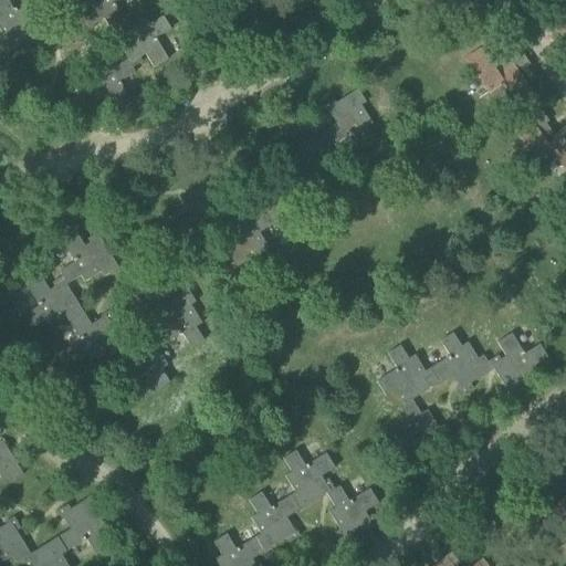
[(0,0),(0,30),(4,38),(0,40),(0,41),(8,54),(30,41),(32,45),(43,39),(38,30),(37,31),(30,20),(43,12),(35,0),(30,0),(14,10),(7,0),(0,0)]
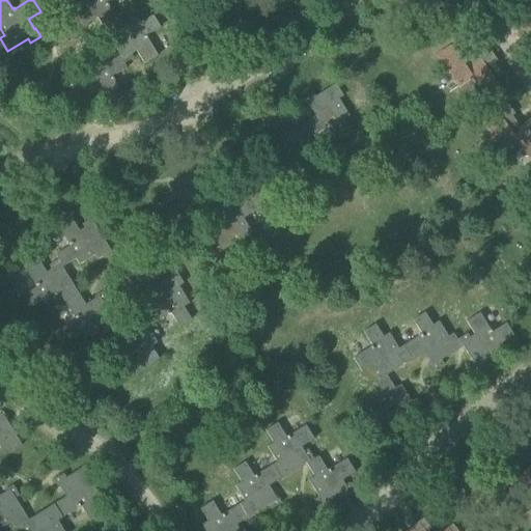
[(33,0),(40,11),(59,0),(33,0)]
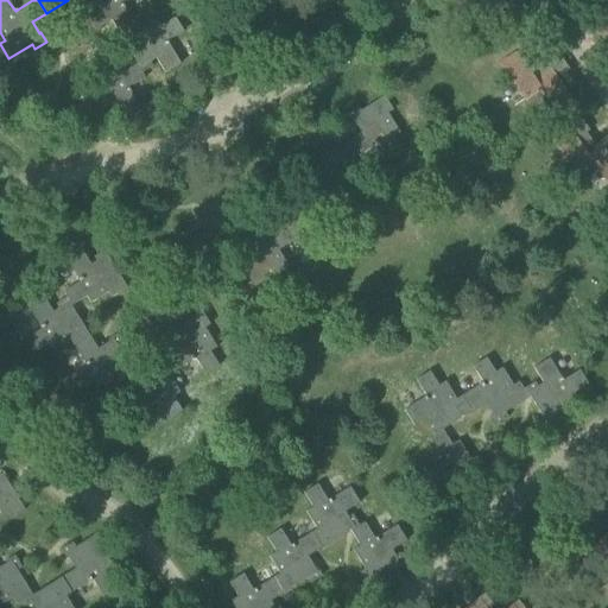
[(121,36),(137,26),(124,5),(130,0),(77,0),(90,21),(86,24),(93,36),(102,30),(101,29),(112,21),(121,36)]
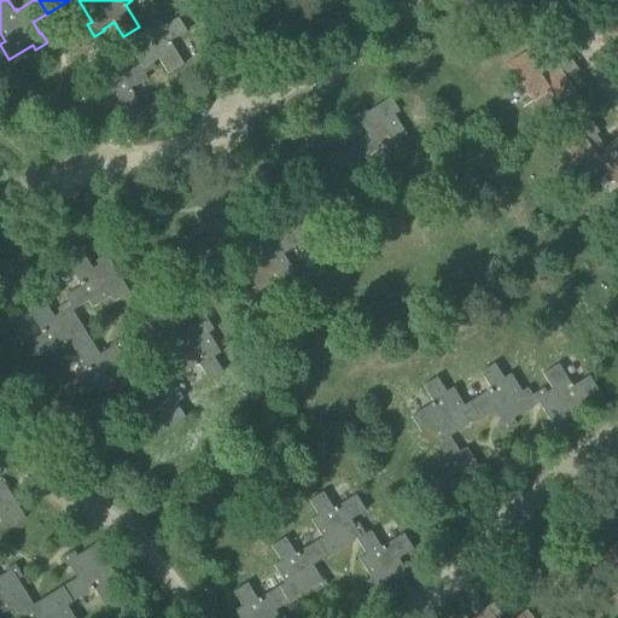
[(496,0),(490,5),(497,17),(514,41),(532,29),(524,18),(534,12),(524,0),(496,0)]
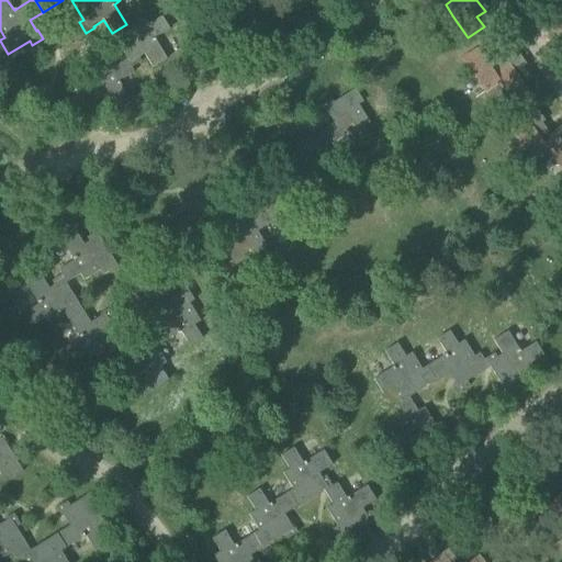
[(561,7),(554,12),(559,21),(549,27),(559,44),(561,41),(561,7)]
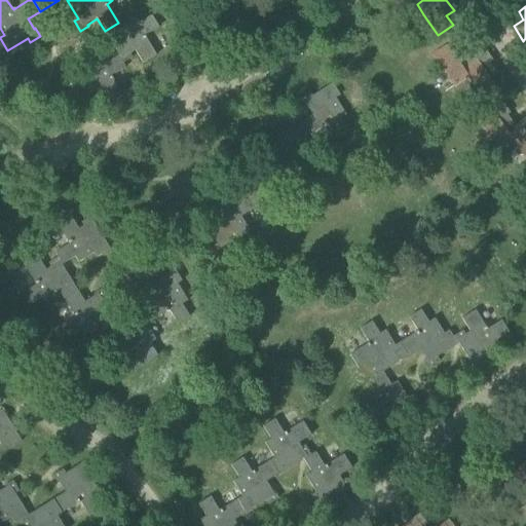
[(118,23),(105,31),(119,55),(118,57),(122,64),(123,64),(133,58),(130,53),(136,50),(143,64),(156,55),(145,37),(159,28),(152,15),(140,24),(136,17),(120,27),(118,23)]
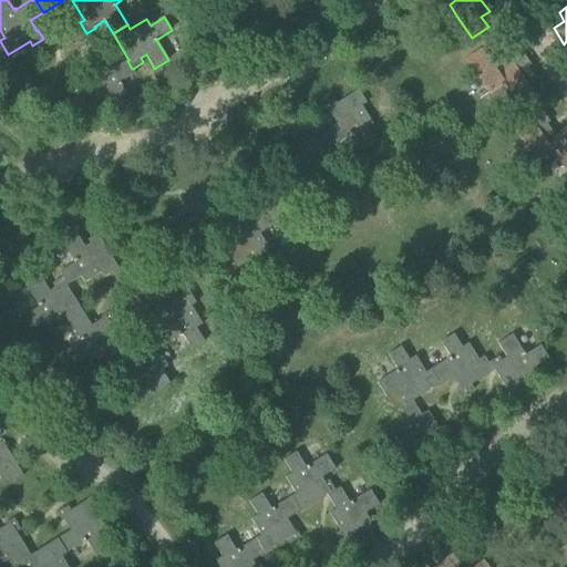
[(490,94),(505,84),(506,83),(498,73),(507,66),(498,55),(502,53),(494,42),(466,61),(490,94)]
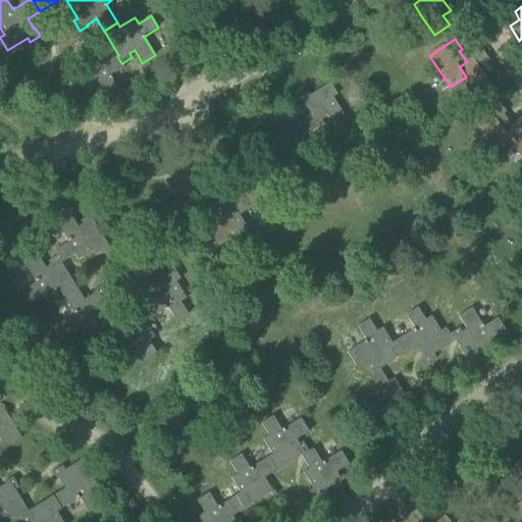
[(465,77),(479,98),(493,88),(486,79),(494,73),(486,62),(489,60),(482,50),(467,61),(459,67),(466,76),(465,77)]
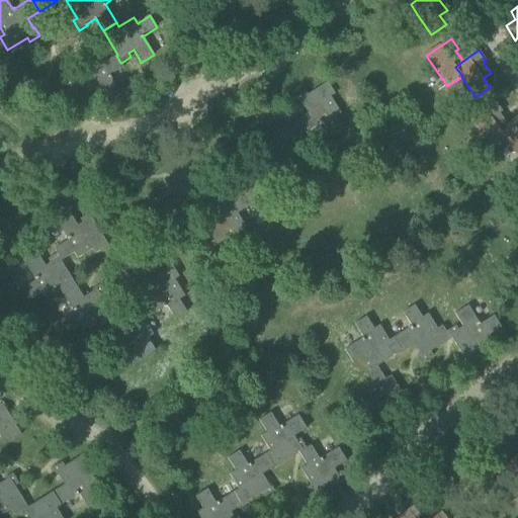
[(121,94),(110,76),(124,67),(121,63),(120,63),(116,56),(104,63),(101,57),(86,66),(83,62),(70,70),(85,94),(83,95),(88,103),(98,97),(96,93),(100,90),(108,103),(121,94)]
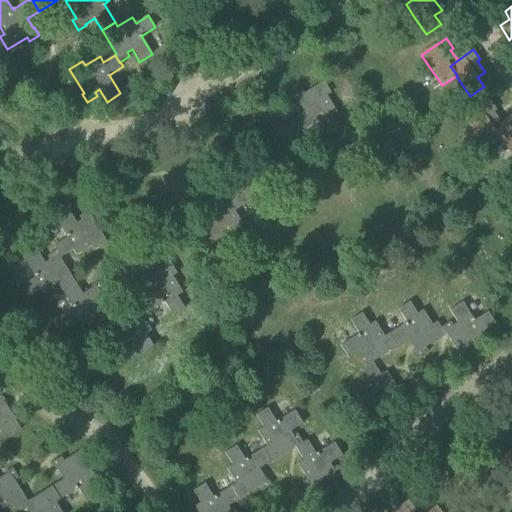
[(304,112),(293,119),(301,133),(319,121),(327,135),(339,128),(331,116),(337,112),(327,96),(331,93),(324,82),(304,94),(302,90),(292,96),(297,104),(299,103),(304,112)]
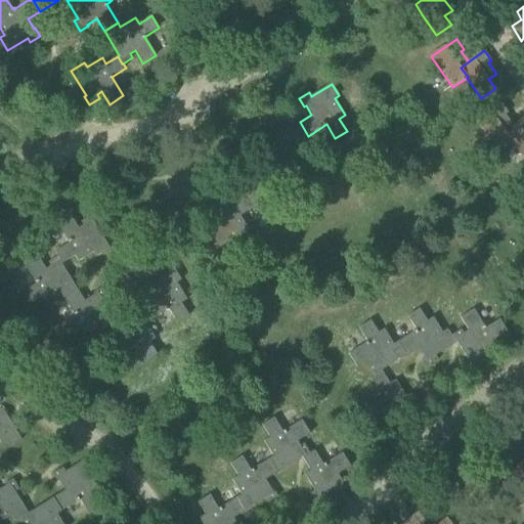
[(497,151),(512,141),(506,131),(514,126),(506,116),(509,114),(501,103),(476,121),(497,151)]
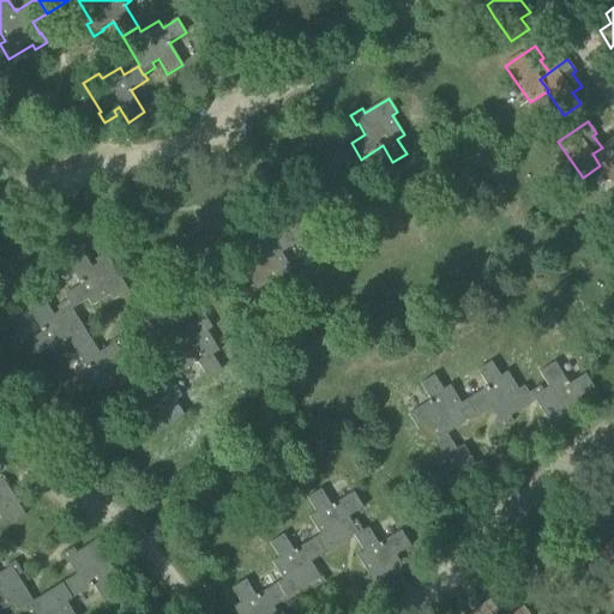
[(600,166),(613,186),(613,137),(602,148),(593,154),(600,166)]
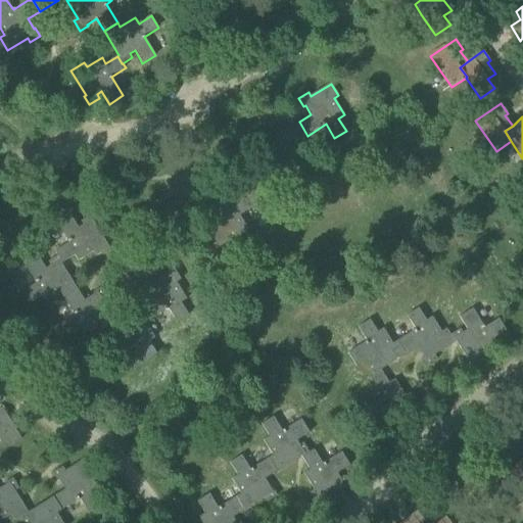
[(280,153),(268,161),(276,175),(294,162),(303,177),(315,170),(307,157),(313,153),(303,138),(307,136),(299,122),(267,142),(273,151),(277,148),(280,153)]
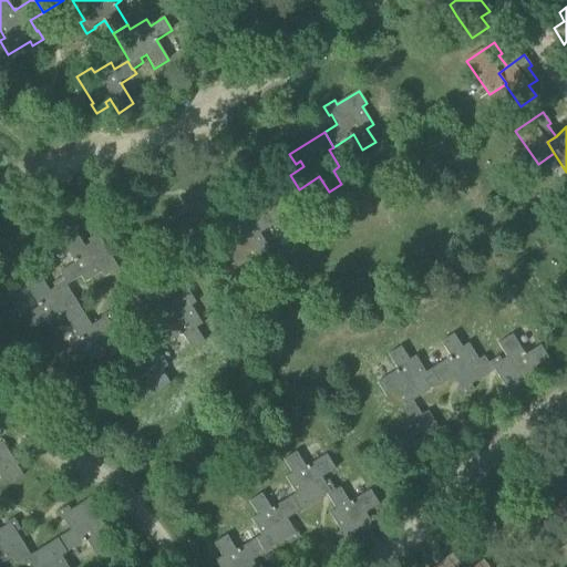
[(269,208),(256,216),(265,232),(285,219),(295,234),(307,226),(299,213),(305,208),(295,192),(299,189),(290,175),(268,188),(266,184),(255,191),(260,199),(263,198),(269,208)]
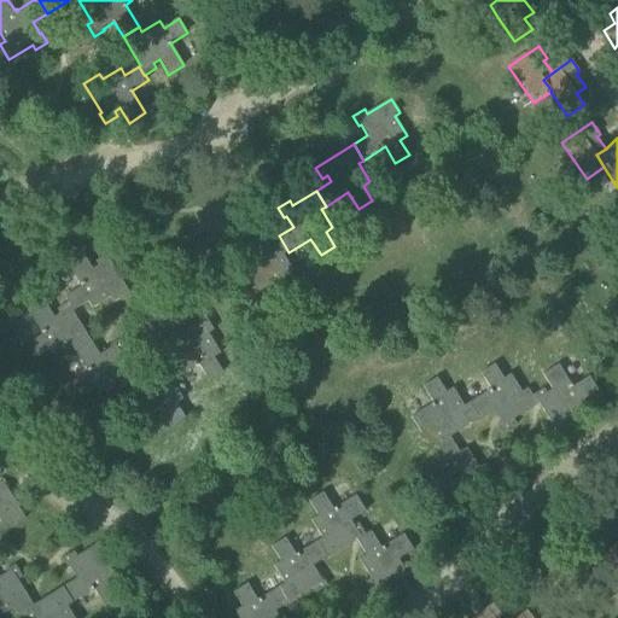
[(200,215),(192,220),(199,232),(204,229),(208,234),(193,244),(203,260),(222,248),(223,248),(226,246),(235,262),(240,260),(240,258),(249,252),(240,239),(248,234),(235,216),(242,214),(231,198),(202,216),(200,215)]
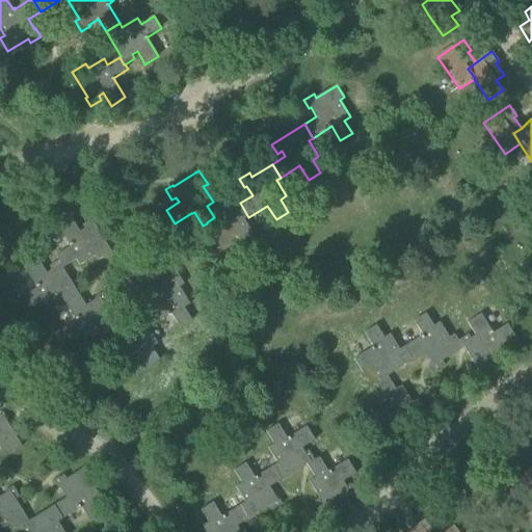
[(215,218),(208,223),(213,233),(217,230),(220,235),(208,243),(216,257),(235,245),(244,259),(256,251),(248,239),(254,235),(244,219),(248,217),(240,203),(215,218)]
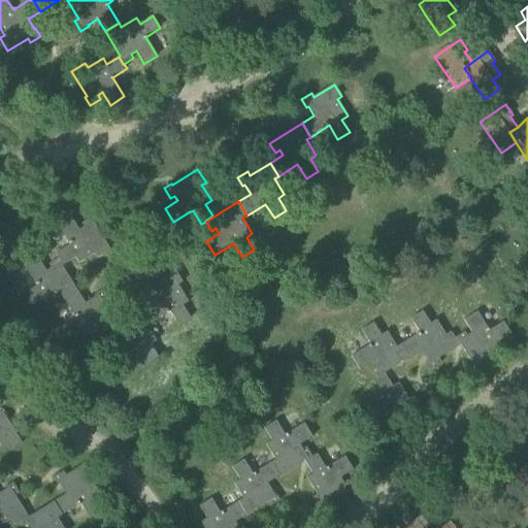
[(59,259),(63,266),(75,258),(79,264),(94,255),(97,259),(110,251),(95,226),(97,225),(92,217),(83,224),(85,227),(79,230),(71,218),(58,226),(68,243),(70,245),(56,254),(59,259)]
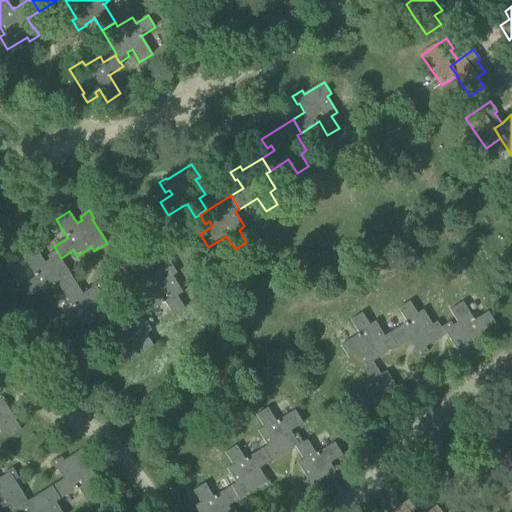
[(36,278),(23,287),(30,298),(42,290),(46,296),(60,287),(63,291),(75,282),(60,258),(61,258),(57,251),(48,257),(50,261),(46,264),(38,251),(25,259),(35,276),(36,278)]
